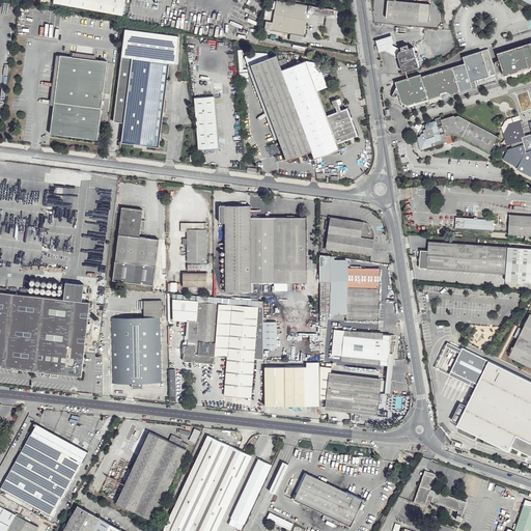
[(53,0),(53,2),(123,16),(126,0),(53,0)]
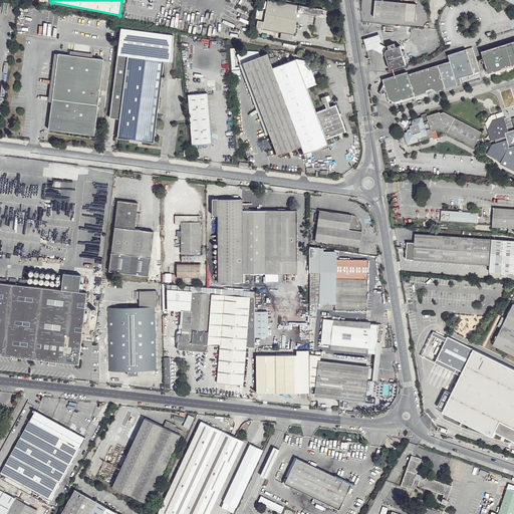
[(281,32),(281,38),(294,40),(299,12),(323,16),(324,9),(276,0),(268,0),(265,21),(258,20),(257,27),(281,32)]
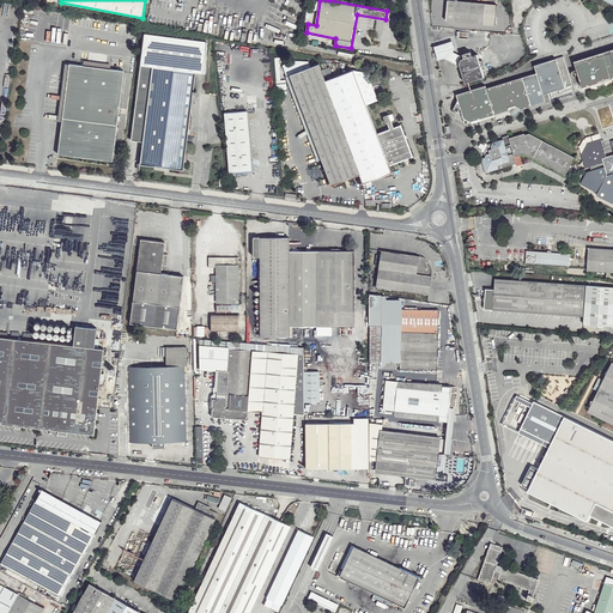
[(498,2),(467,0),(448,0),(447,19),(496,23),(498,2)]
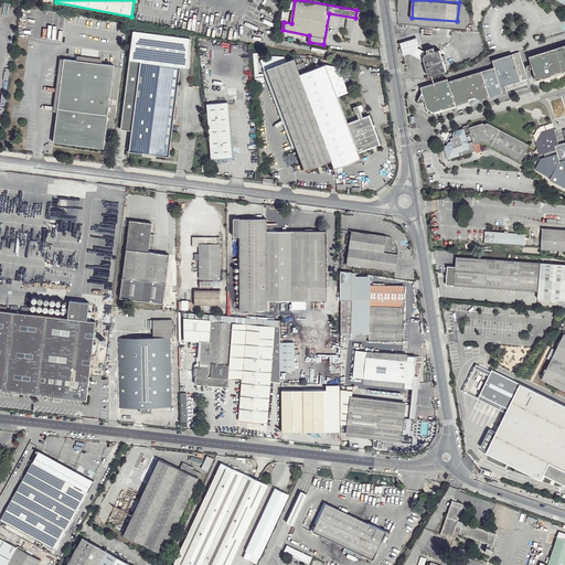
[(191,39),(132,31),(129,61),(121,128),(131,131),(128,153),(169,158),(179,68),(189,71),(191,39)]
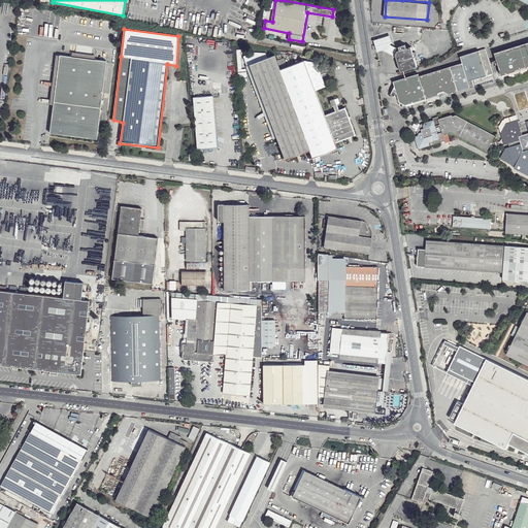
[(392,39),(390,34),(383,36),(374,38),(377,51),(384,50),(394,55),(395,52),(401,69),(418,65),(410,43),(406,44),(405,41),(398,43),(398,45),(397,46),(391,43),(392,39)]
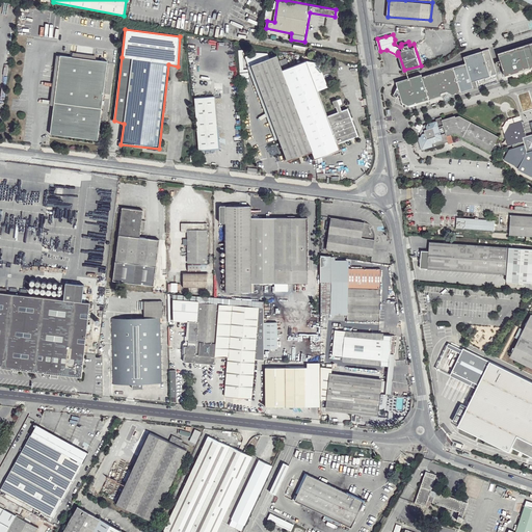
[(531,41),(500,51),(501,59),(498,60),(499,64),(503,63),(504,70),(506,74),(531,65),(531,41)]
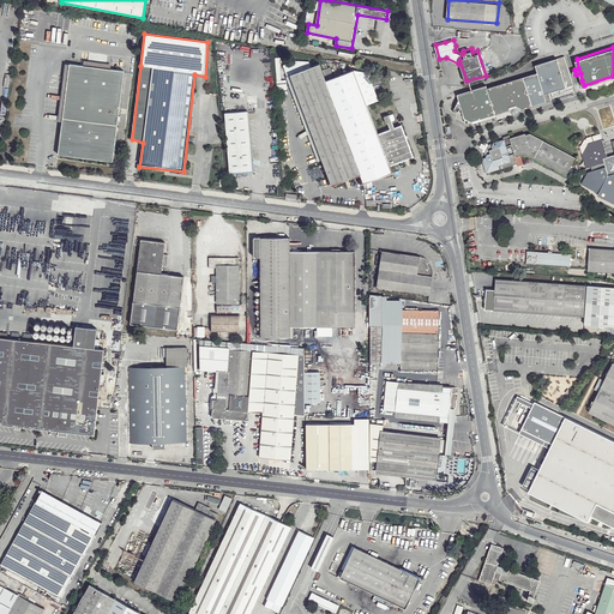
[(536,64),(537,72),(487,86),(486,84),(457,92),(461,104),(456,104),(453,109),(459,110),(462,107),(465,116),(471,119),(510,109),(509,106),(516,103),(524,107),(552,100),(549,91),(573,85),(564,56),(536,64)]
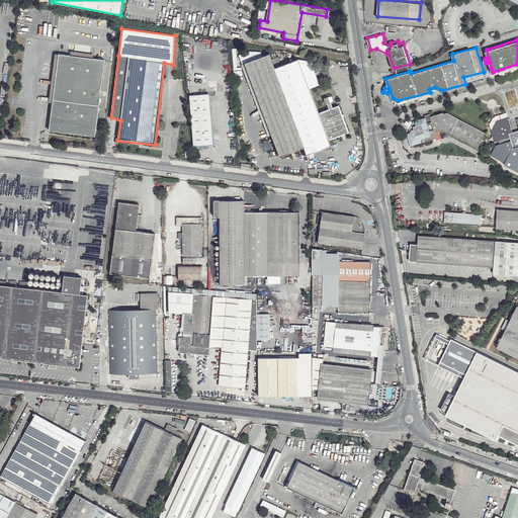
[(95,137),(97,125),(105,59),(96,58),(60,54),(51,130),(95,137)]
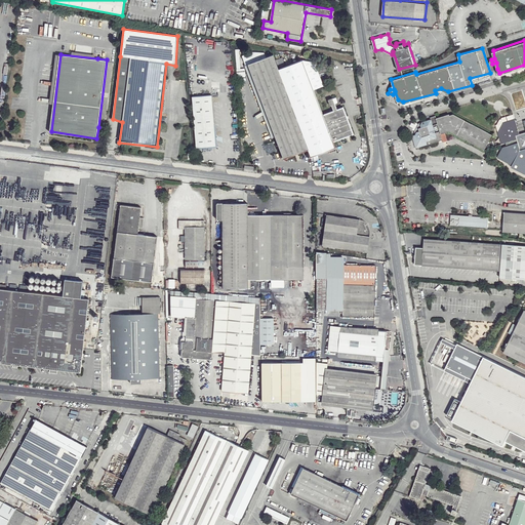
[(315,89),(326,85),(318,62),(303,58),(278,69),(273,54),(248,64),(284,158),(309,149),(311,156),(335,147),(334,140),(354,133),(344,109),(337,110),(333,99),(329,101),(331,106),(332,106),(334,112),(324,115),(315,89)]
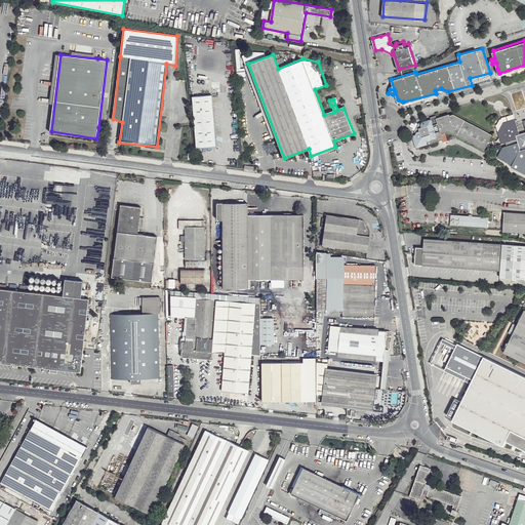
[(192,95),(196,147),(216,146),(212,115),(211,94),(192,95)]
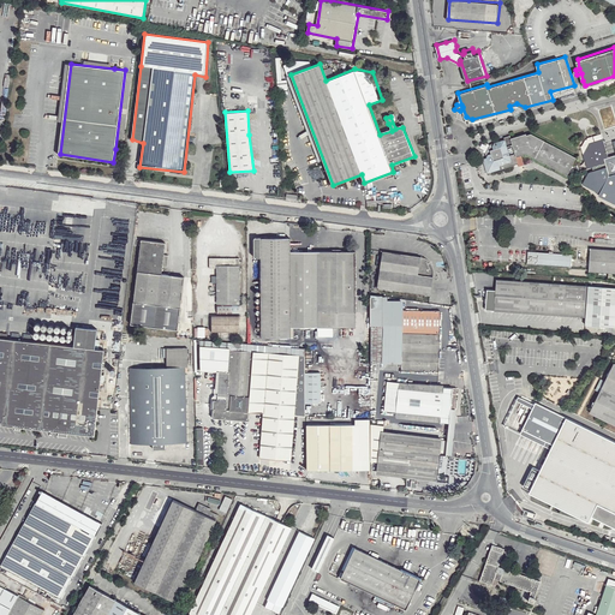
[(529,133),(494,143),(488,154),(489,157),(485,159),(489,174),(521,163),(523,167),(527,165),(525,156),(531,154),(572,175),(573,173),(583,171),(581,166),(578,167),(577,166),(580,159),(533,133),(530,135),(529,133)]
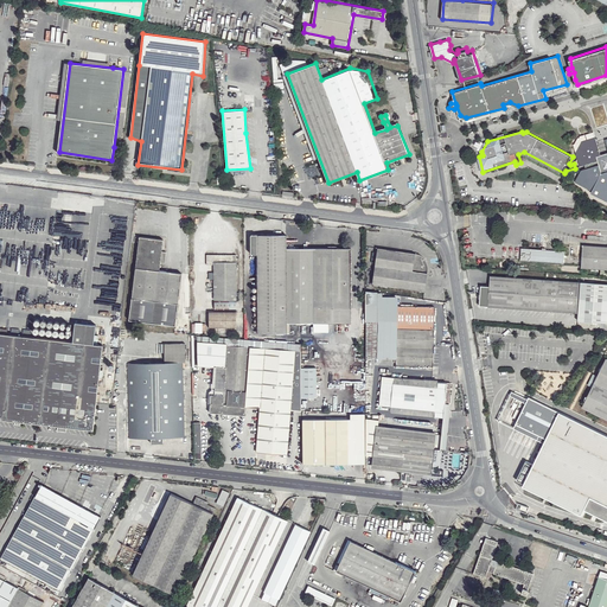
[(581,164),(587,163),(588,167),(583,168),(577,180),(593,189),(593,191),(606,198),(606,138),(606,139),(606,142),(606,152),(601,154),(596,136),(583,141),(577,151),(581,164)]
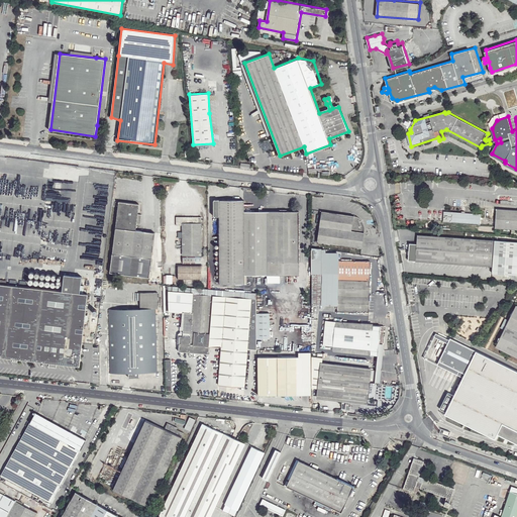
[(218,198),(212,198),(212,214),(218,214),(218,283),(242,283),(244,273),(300,275),(299,210),(244,209),(243,198),(218,198)]
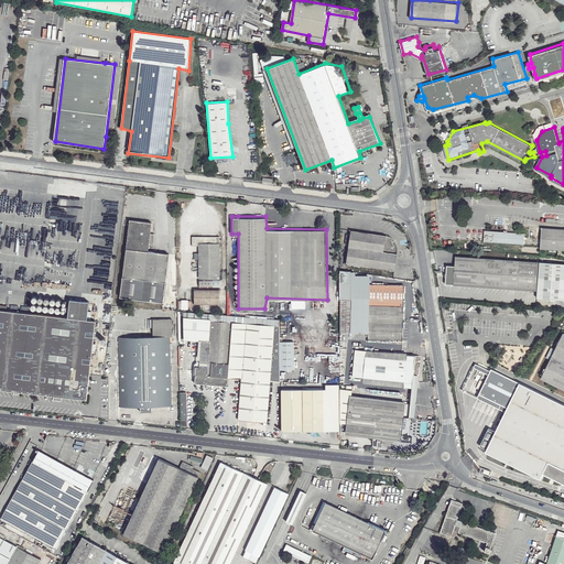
[(152,220),(130,218),(121,297),(164,302),(171,252),(149,250),(152,220)]
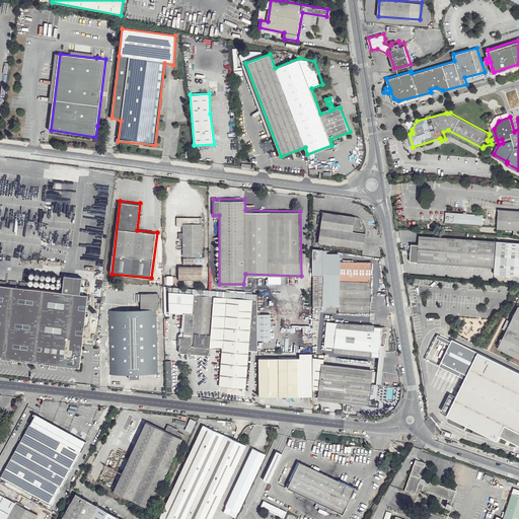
[(518,210),(498,209),(497,228),(518,229),(518,210)]
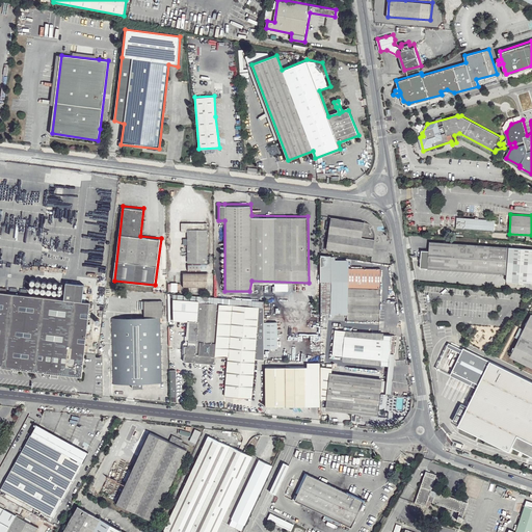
[(495,220),(458,216),(457,228),(495,231),(495,220)]
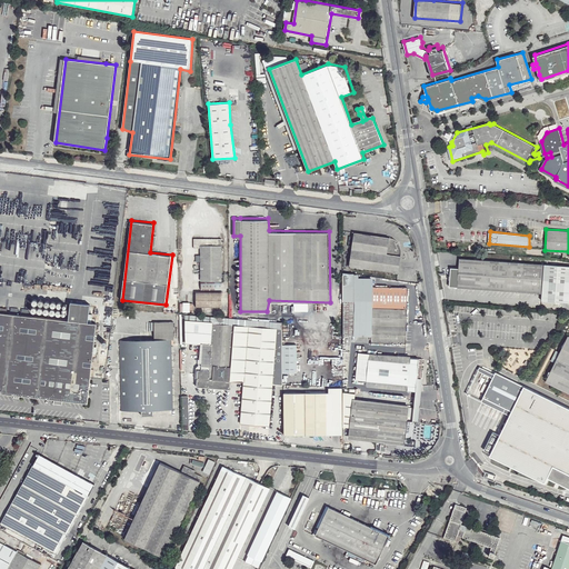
[(385,236),(352,232),(348,265),(349,267),(362,270),(363,267),(398,272),(401,252),(400,249),(398,245),(395,240),(390,237),(385,236)]
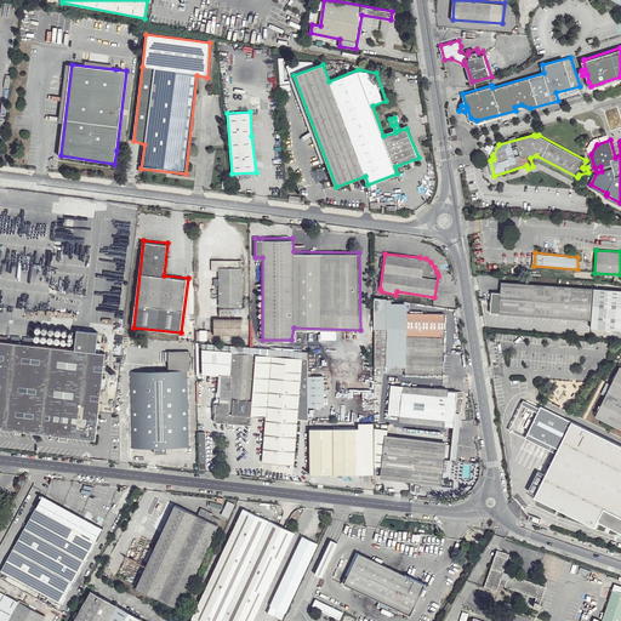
[(241,260),(211,260),(211,271),(218,271),(218,307),(241,306),(241,260)]
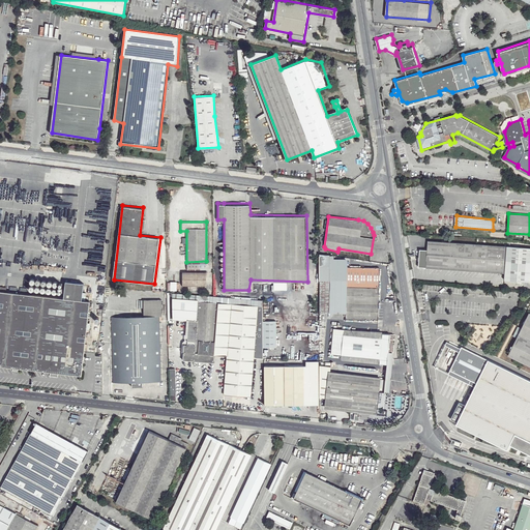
[(505,245),(428,239),(427,248),(419,248),(418,267),(504,273),(505,245)]
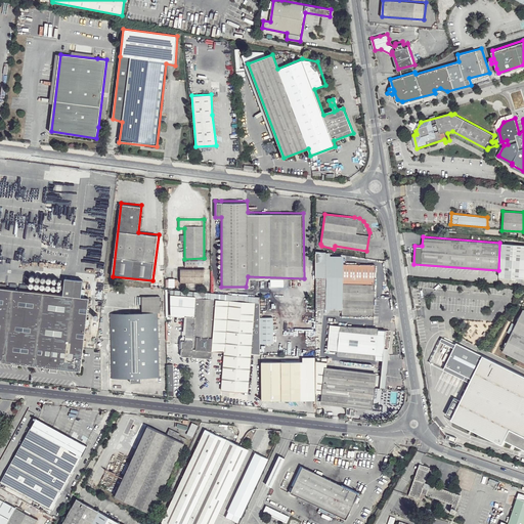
[(523,244),(501,242),(499,277),(523,277),(523,244)]
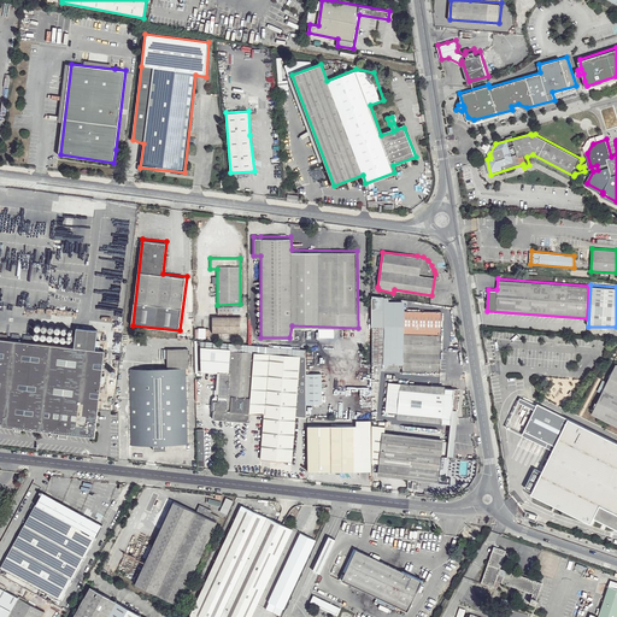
[(388,295),(370,294),(371,364),(404,363),(404,358),(405,310),(404,299),(388,300),(388,295)]
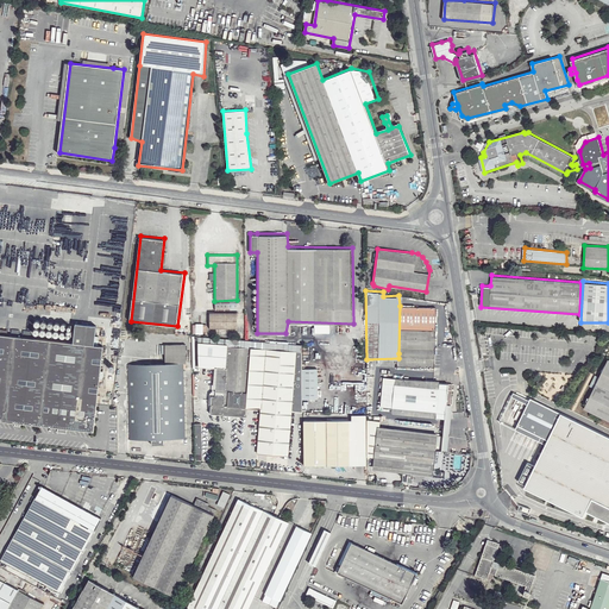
[(435,368),(435,307),(400,306),(397,365),(435,368)]
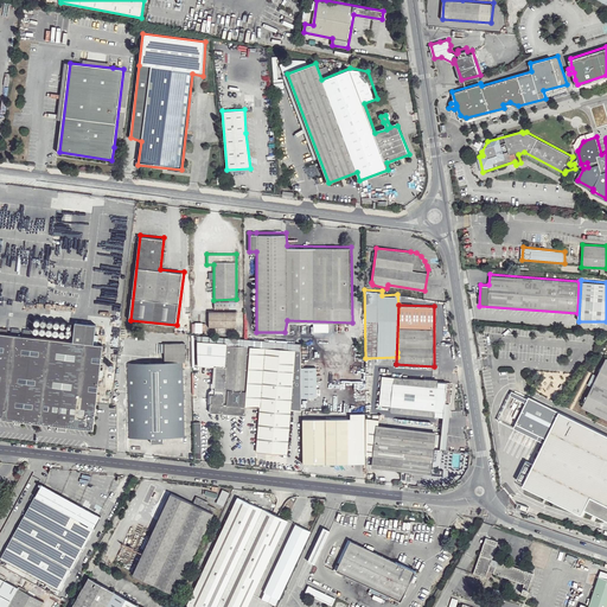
[(236,311),(208,311),(208,328),(236,328),(236,311)]
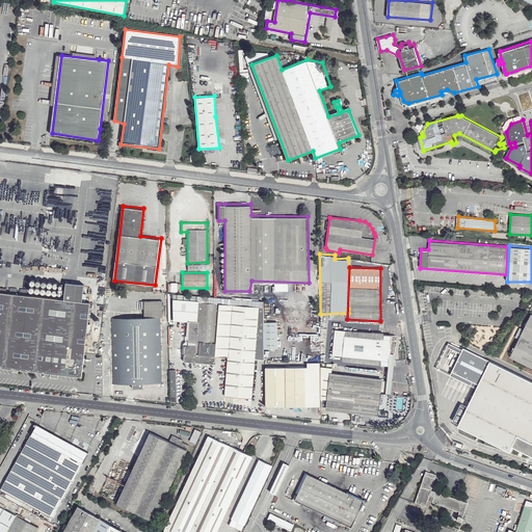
[(82,376),(86,339),(91,301),(83,300),(84,283),(67,281),(64,298),(0,291),(0,367),(52,373),(82,376)]
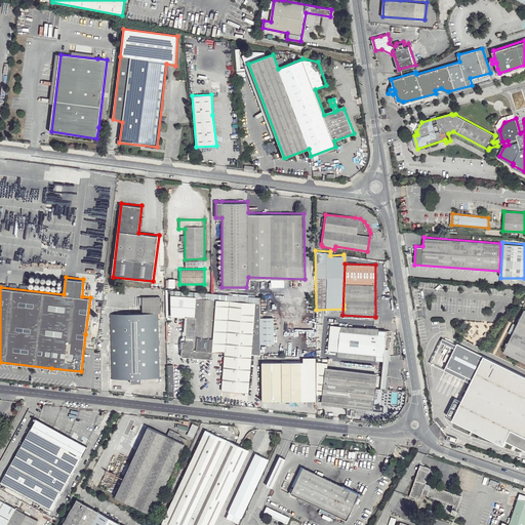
[(168,279),(166,279),(166,288),(177,287),(177,279),(175,279),(174,278),(168,278),(168,279)]
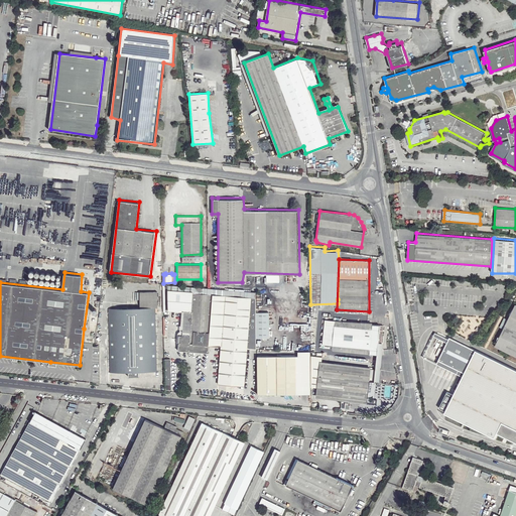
[(255,292),(167,285),(167,310),(181,311),(180,331),(182,332),(182,335),(178,335),(177,350),(209,352),(209,345),(220,347),(218,384),(245,386),(247,348),(256,348),(256,339),(269,339),(269,311),(256,311),(256,298),(255,292)]
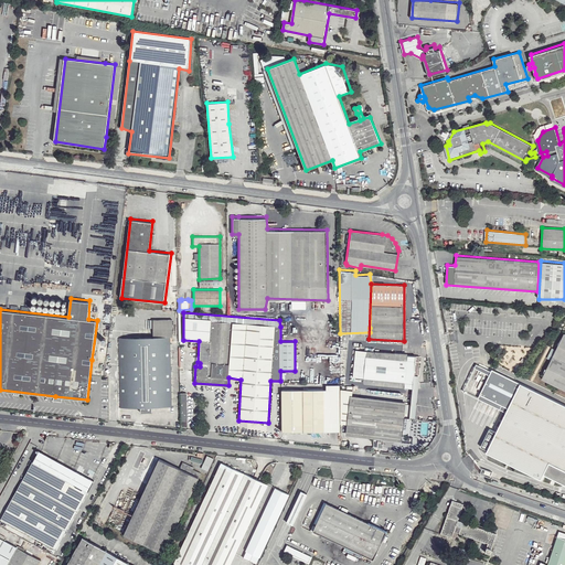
[(117,338),(120,406),(140,405),(141,411),(152,409),(152,405),(171,404),(168,338),(172,338),(171,319),(152,319),(153,336),(117,338)]
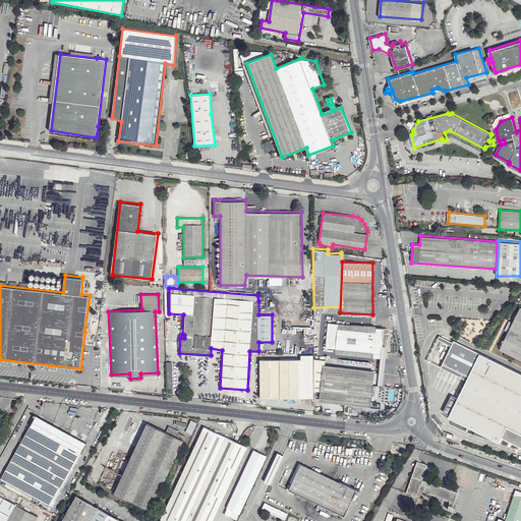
[(520,307),(500,348),(520,358),(520,307)]
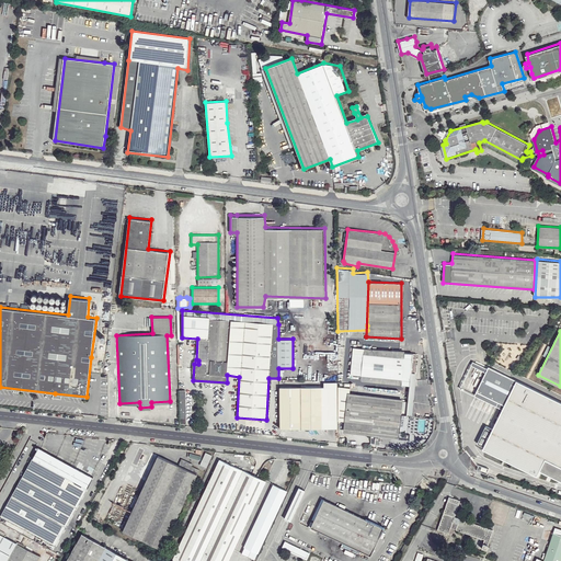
[(402,398),(350,391),(347,392),(342,432),(398,437),(408,437),(409,415),(412,415),(416,373),(411,371),(411,370),(415,370),(416,353),(412,353),(412,352),(404,352),(404,350),(371,348),(353,346),(350,376),(359,377),(361,380),(408,386),(407,401),(402,400),(402,398)]
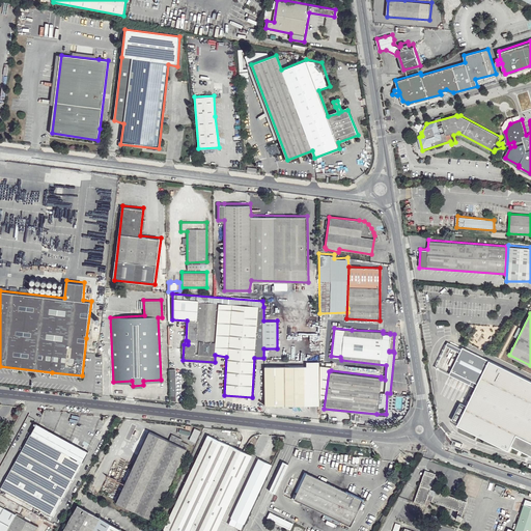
[(486,345),(490,338),(482,334),(479,342),(486,345)]
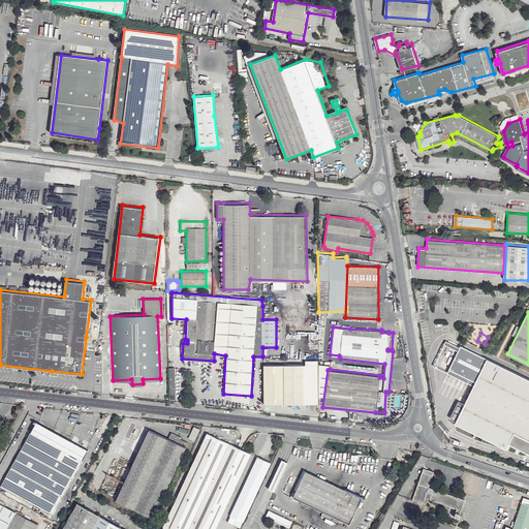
[(459,352),(460,349),(446,342),(444,345),(459,352)]
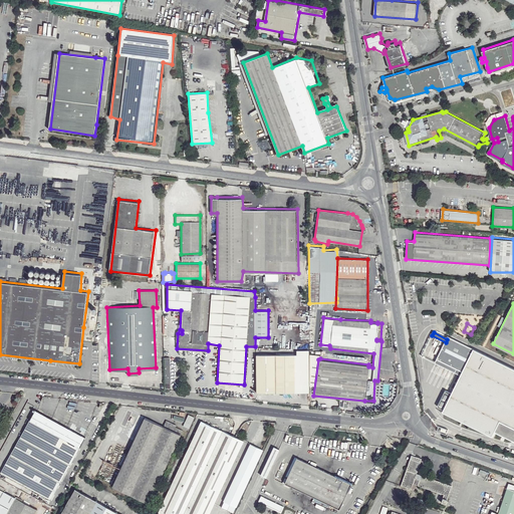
[(454,391),(443,411),(492,436),(496,431),(513,439),(513,367),(475,349),(449,336),(447,339),(446,342),(436,362),(455,371),(458,367),(462,370),(454,391)]
